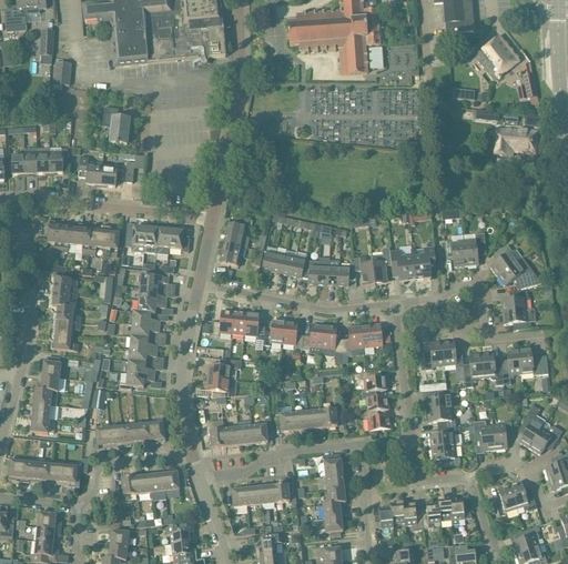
[(17,0),(18,6),(4,7),(7,30),(27,28),(26,23),(26,16),(24,12),(40,11),(40,8),(47,7),(46,0),(17,0)]
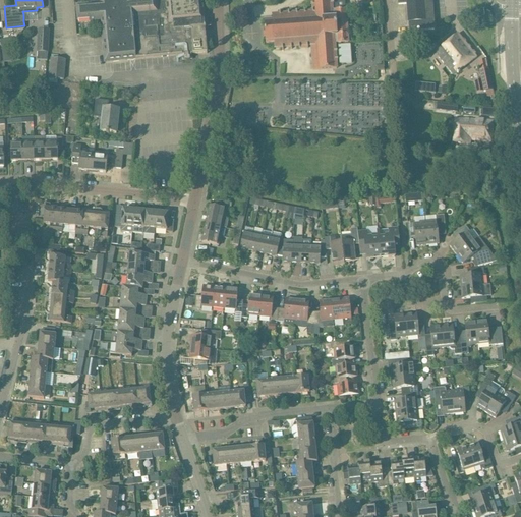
[(204,25),(200,0),(88,0),(88,2),(76,3),(77,19),(101,17),(104,59),(192,53),(206,52),(205,41),(203,41),(201,29),(205,29),(204,25)]
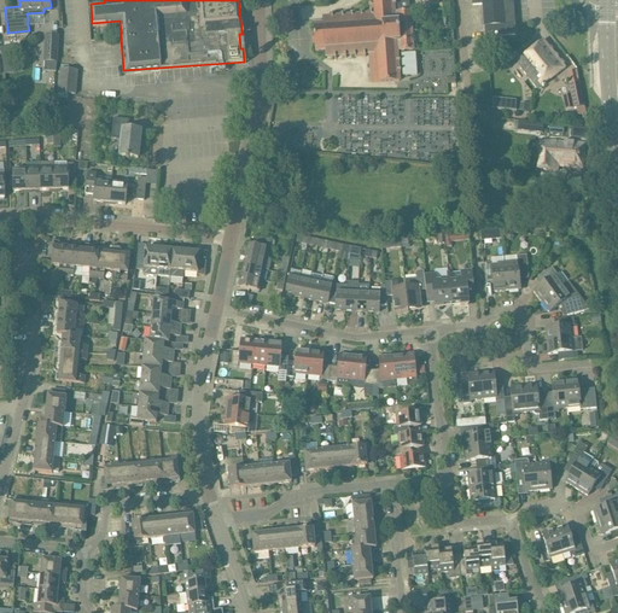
[(414,46),(409,0),(400,0),(396,0),(371,0),(368,0),(368,3),(371,3),(372,7),(361,9),(361,11),(354,11),(354,9),(351,10),(351,12),(344,12),(344,10),(342,10),(342,12),(333,13),(333,11),(332,11),(332,13),(324,13),(324,21),(314,21),(314,29),(313,29),(314,39),(315,39),(316,47),(325,47),(326,53),(334,52),(334,56),(336,54),(336,52),(344,52),(345,54),(347,54),(347,52),(354,51),(355,53),(366,53),(366,50),(369,50),(369,58),(368,58),(368,60),(369,60),(371,68),(369,68),(369,70),(371,70),(372,80),(400,77),(398,68),(402,68),(402,65),(398,66),(398,58),(401,58),(401,56),(398,56),(397,47),(414,46)]
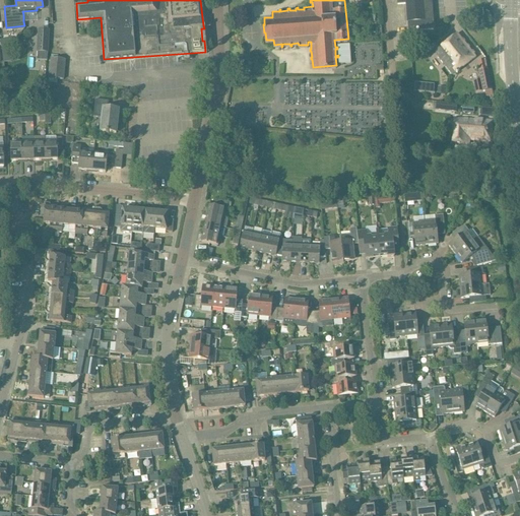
[(434,26),(431,0),(398,0),(398,1),(406,1),(408,28),(434,26)]
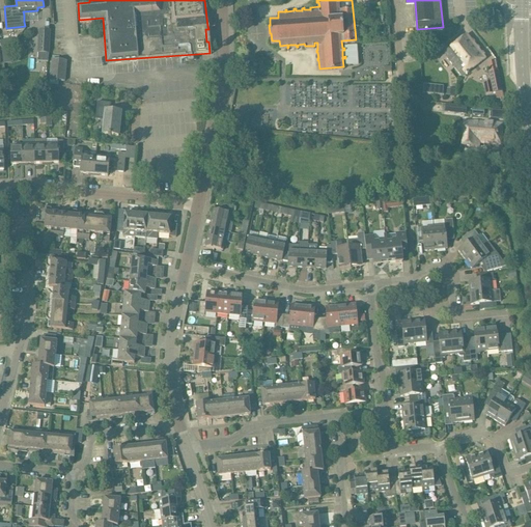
[(49,58),(50,27),(39,27),(38,58),(49,58)]
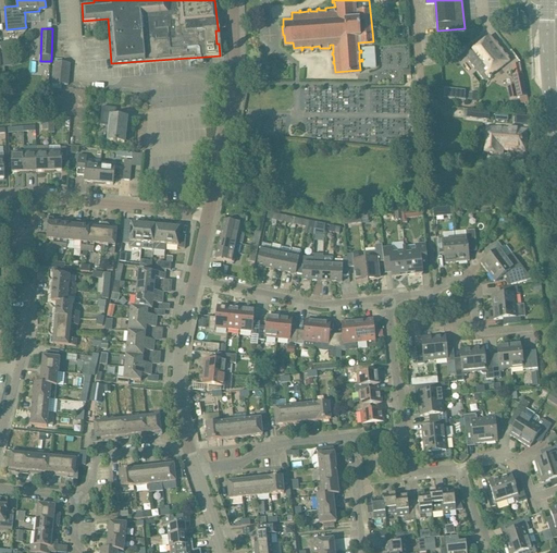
[(466,52),(485,77),(509,59),(490,34),(466,52)]
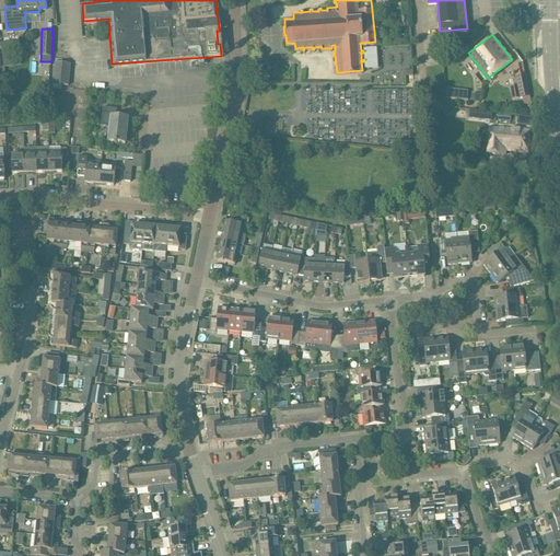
[(377,64),(376,44),(364,45),(365,65),(377,64)]
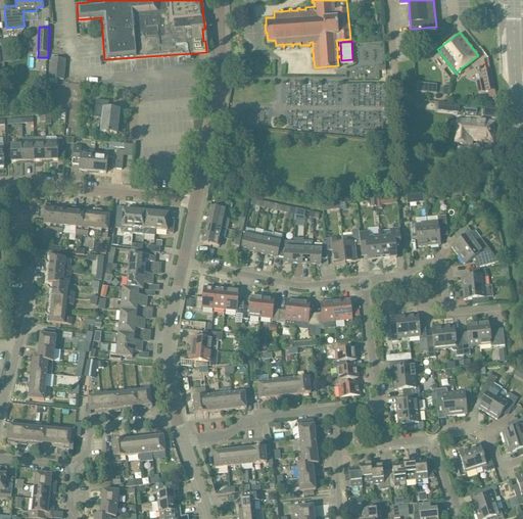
[(494,87),(489,66),(482,68),(486,89),(494,87)]
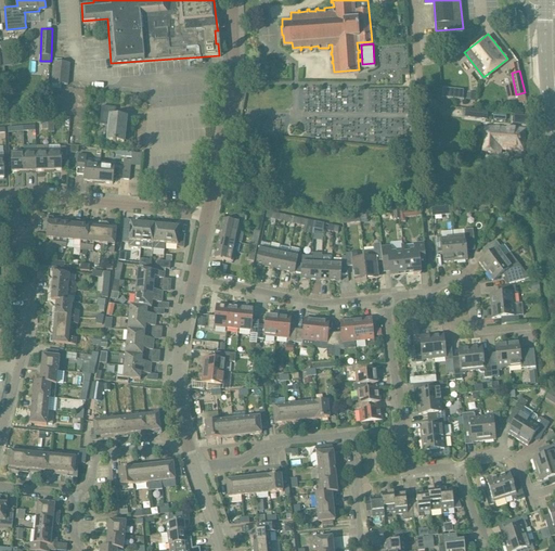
[(69,74),(53,73),(52,79),(68,81),(69,74)]
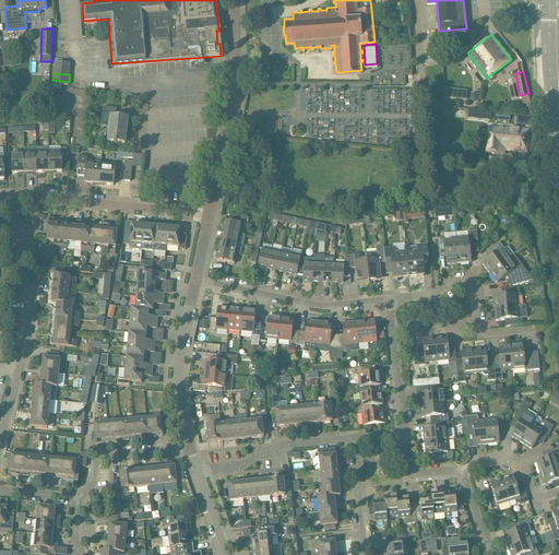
[(447,86),(445,95),(466,97),(467,87),(447,86)]
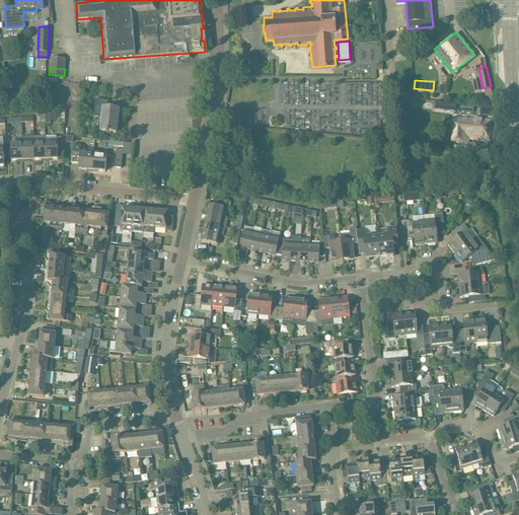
[(108,98),(95,96),(93,114),(102,115),(101,129),(116,131),(118,107),(107,106),(108,98)]
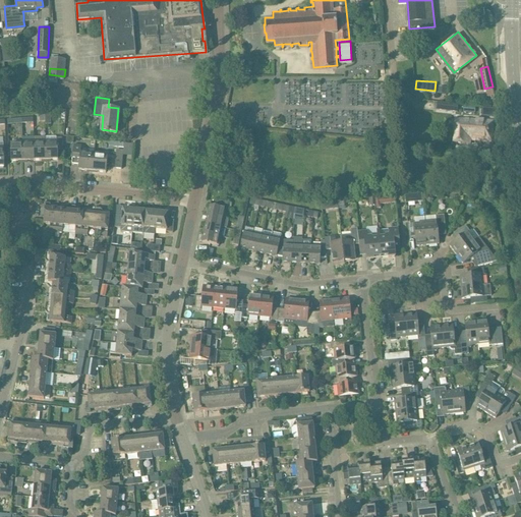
[(458,101),(438,99),(437,107),(458,109),(458,101)]
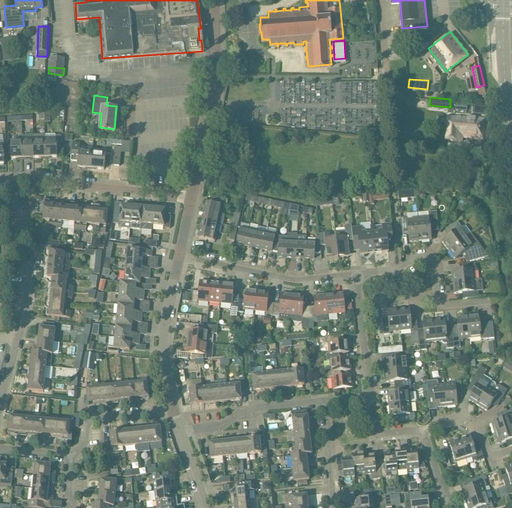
[(487,111),(488,103),(474,102),(474,111),(487,111)]
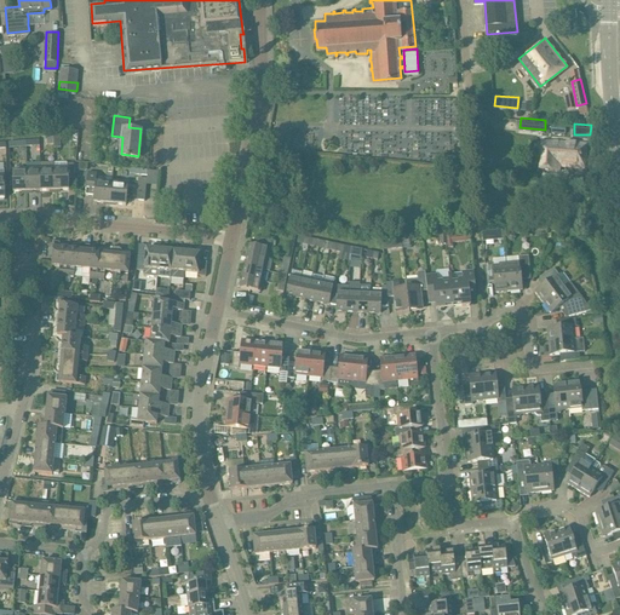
[(589,141),(543,137),(540,167),(560,168),(560,164),(586,165),(589,141)]
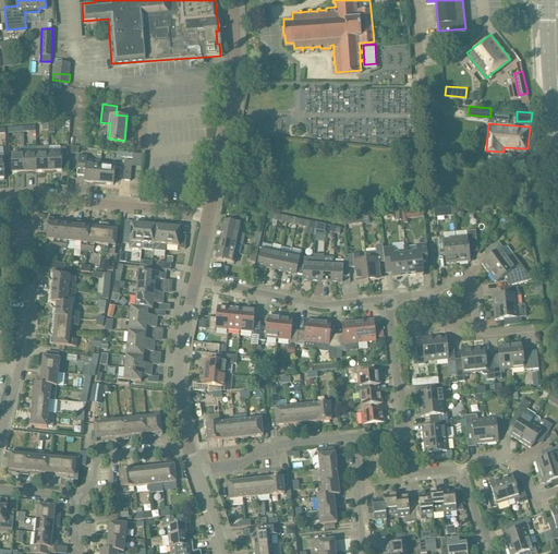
[(37,151),(37,169),(50,169),(49,143),(37,144),(37,151)]
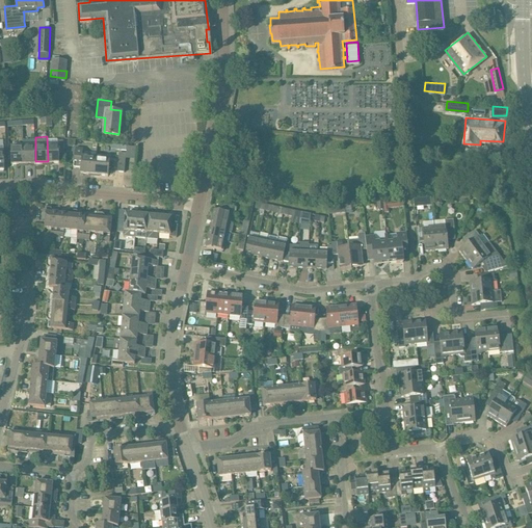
[(55,136),(47,136),(48,161),(59,161),(59,150),(63,150),(63,137),(57,137),(57,138),(55,136)]
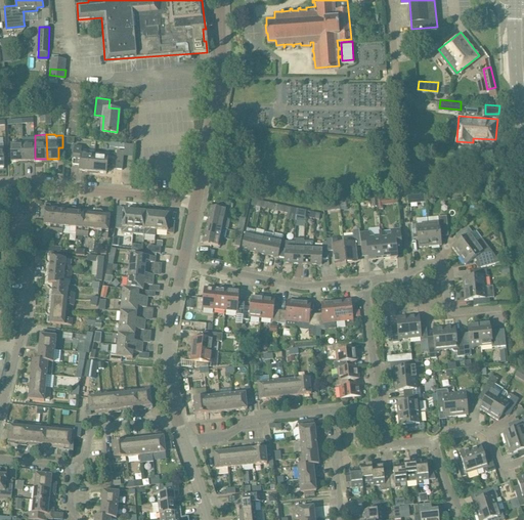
[(24,160),(24,141),(11,142),(11,160),(24,160)]
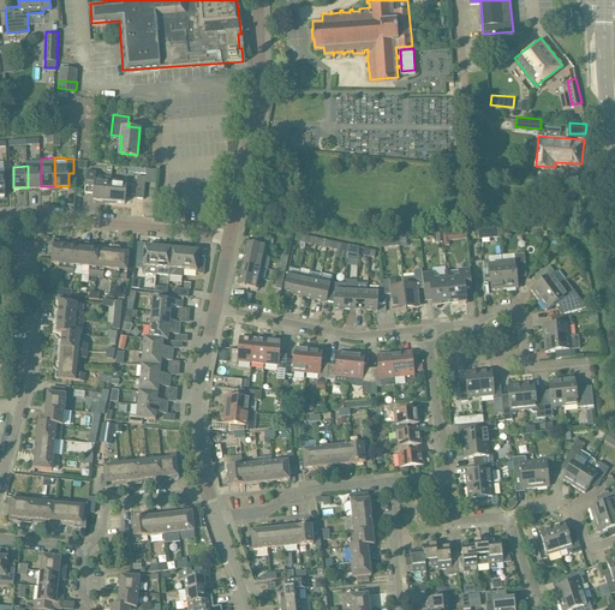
[(28,187),(41,186),(41,166),(28,166),(28,187)]
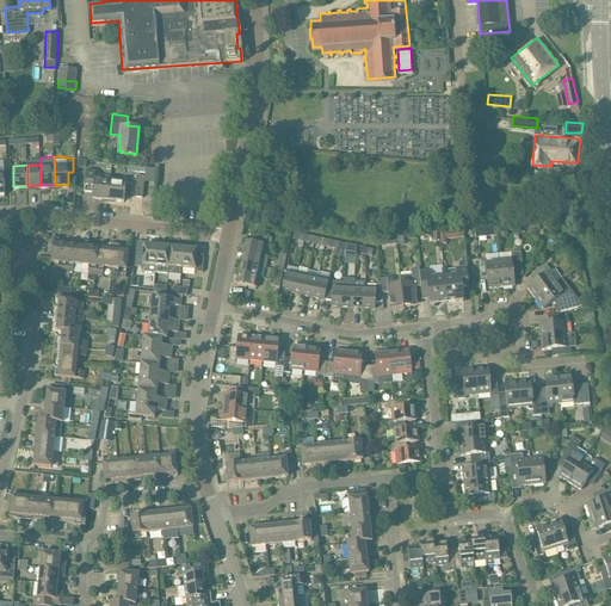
[(92,196),(109,197),(111,178),(96,177),(96,167),(87,166),(85,189),(93,190),(92,196)]
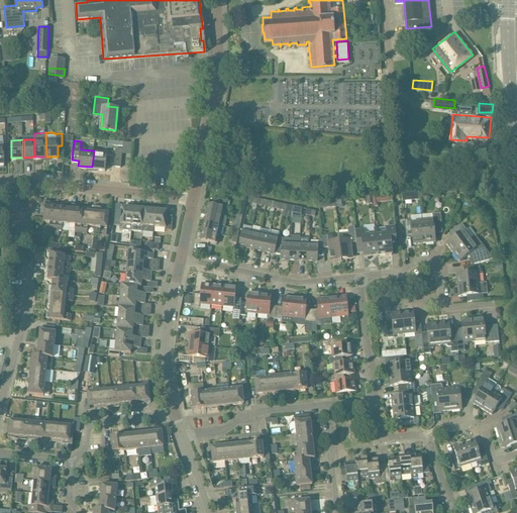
[(123,146),(116,145),(114,164),(121,165),(123,146)]
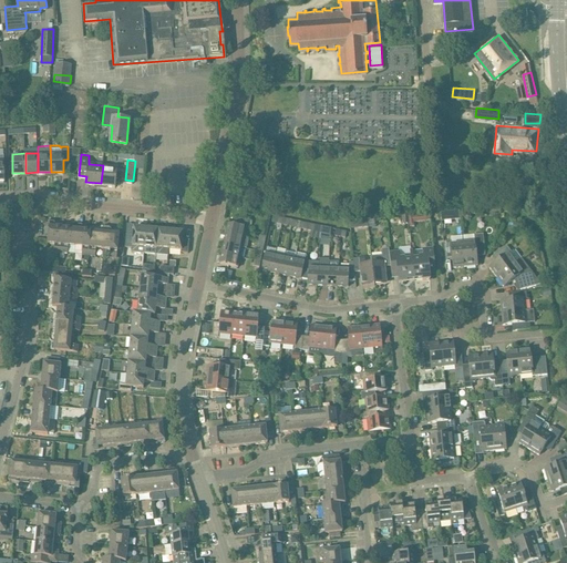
[(103,165),(101,183),(116,185),(117,167),(103,165)]
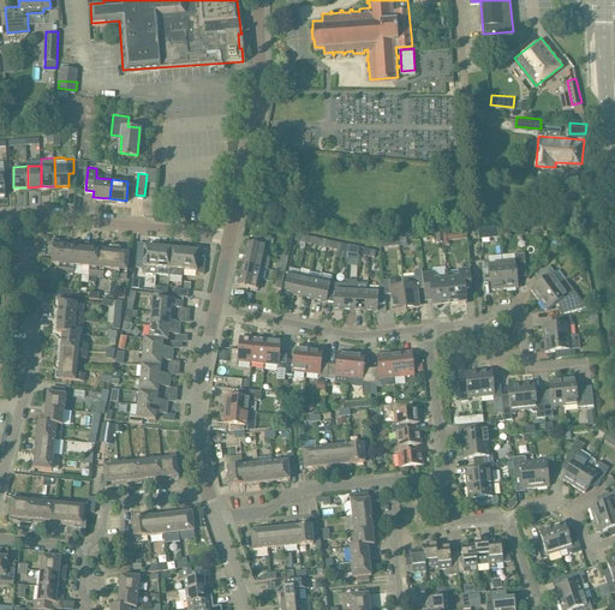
[(248,239),(245,250),(264,255),(267,244),(270,245),(272,235),(256,232),(254,240),(248,239)]
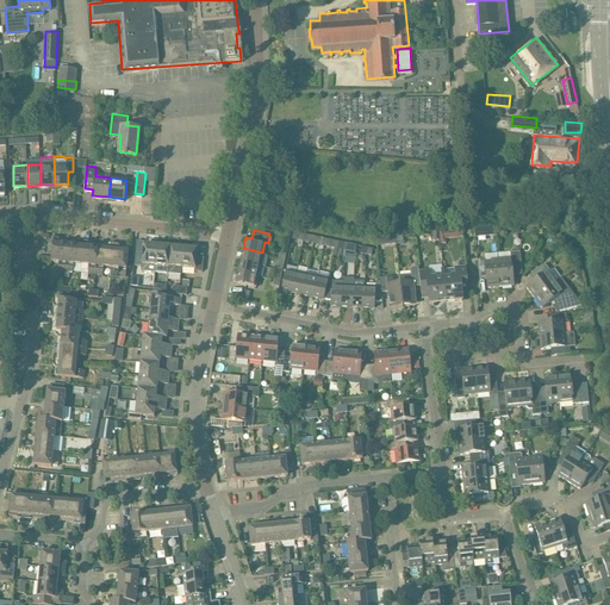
[(58,267),(66,268),(69,239),(58,238),(57,236),(50,235),(48,250),(51,250),(51,257),(60,259),(58,267)]
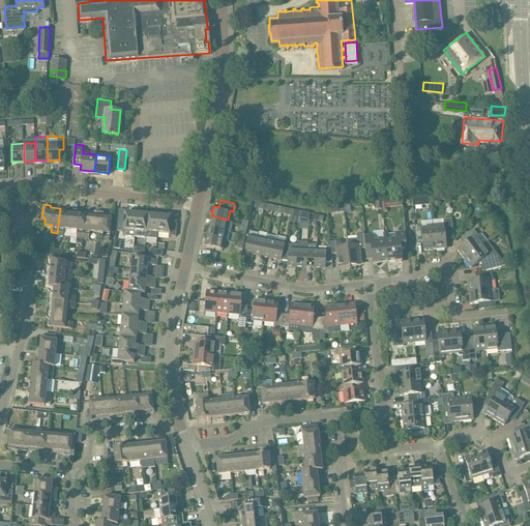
[(57,233),(56,237),(60,238),(61,233),(63,233),(63,232),(70,233),(70,227),(72,207),(70,207),(67,209),(60,208),(57,233)]
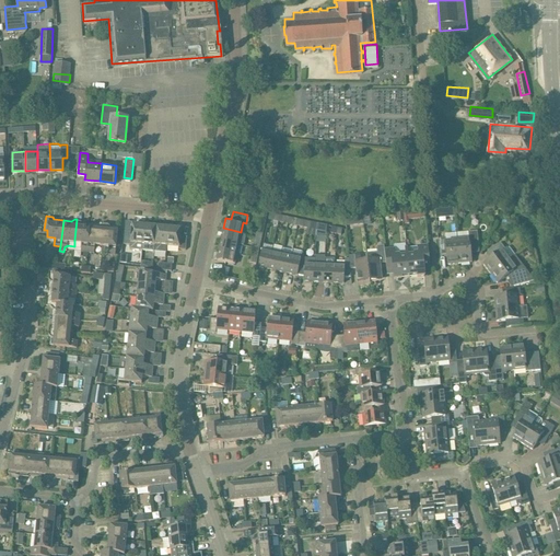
[(74,246),(73,247),(81,248),(88,248),(91,222),(81,221),(79,219),(77,219),(74,240),(74,246)]
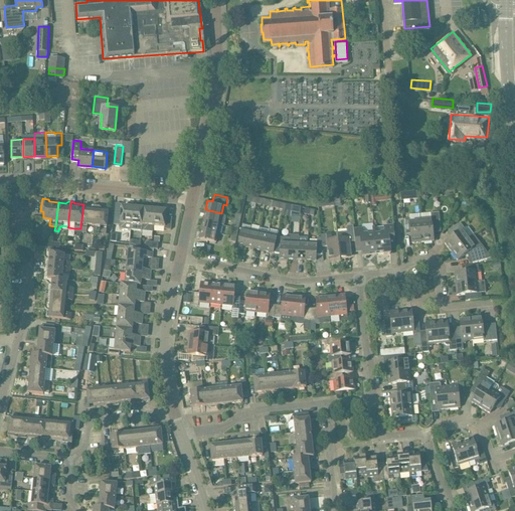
[(120,225),(131,226),(133,202),(129,201),(129,204),(122,203),(121,210),(114,209),(113,221),(120,222),(120,225)]
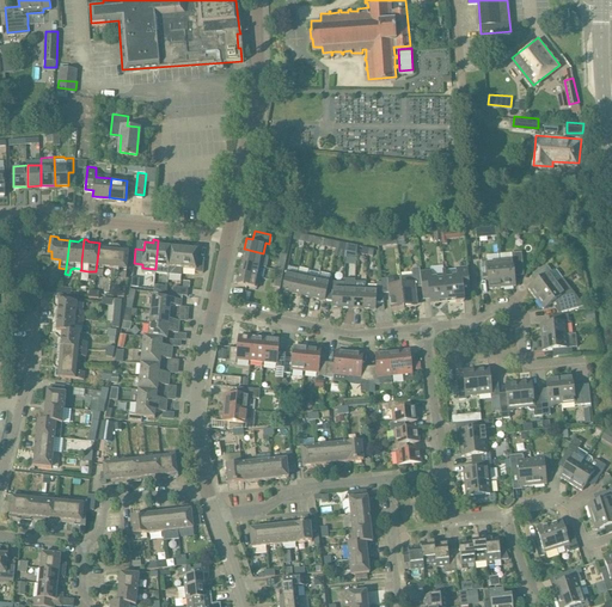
[(158,240),(155,269),(169,270),(171,244),(161,244),(163,240),(158,240)]
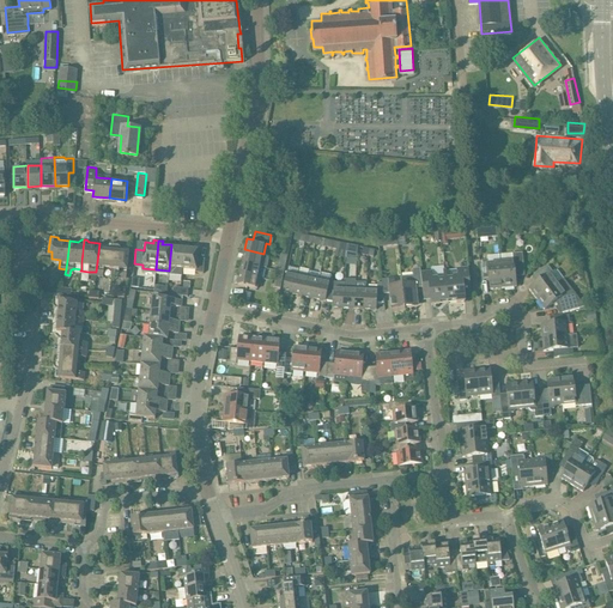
[(99,243),(96,272),(103,273),(104,265),(111,266),(115,242),(111,242),(108,244),(99,243)]
